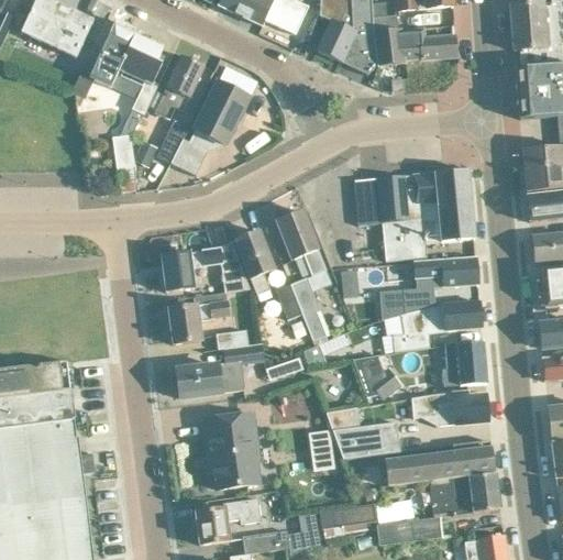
[(35,0),(21,31),(76,56),(94,19),(53,0),(35,0)]
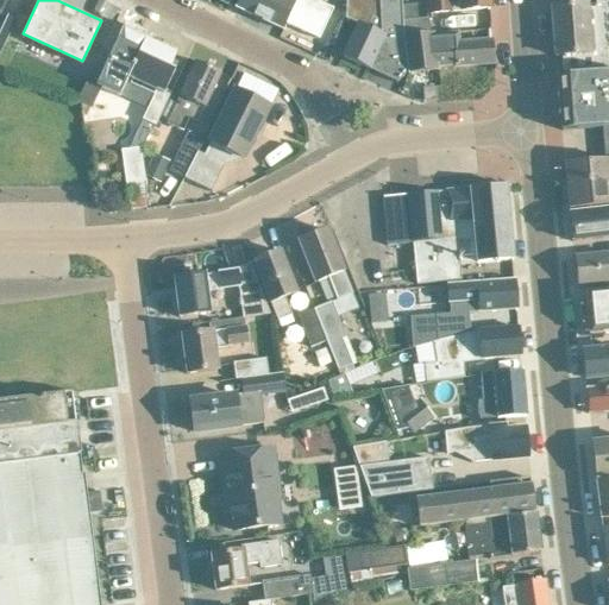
[(238,0),(237,5),(283,26),(286,21),(319,37),(332,7),(316,0),(238,0)]
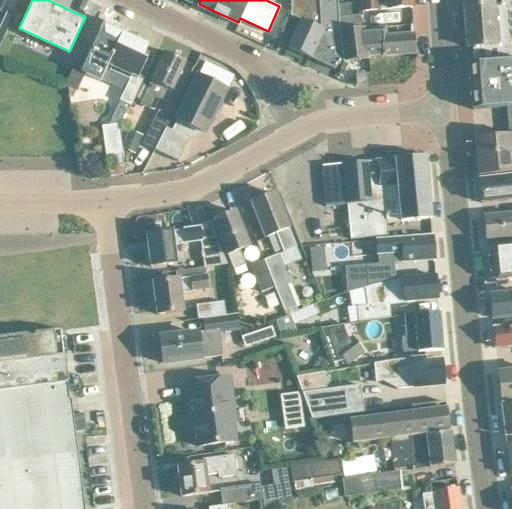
[(297,28),(288,46),(310,56),(334,67),(343,56),(339,27),(338,13),(338,1),(338,0),(291,0),(290,13),(301,18),(297,28)]
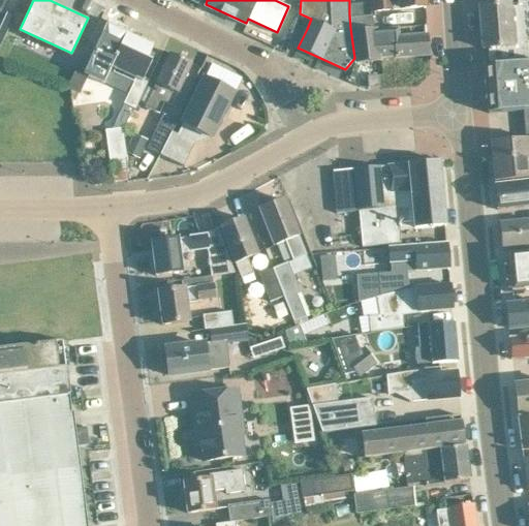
[(372,0),(373,9),(425,4),(424,0),(372,0)]
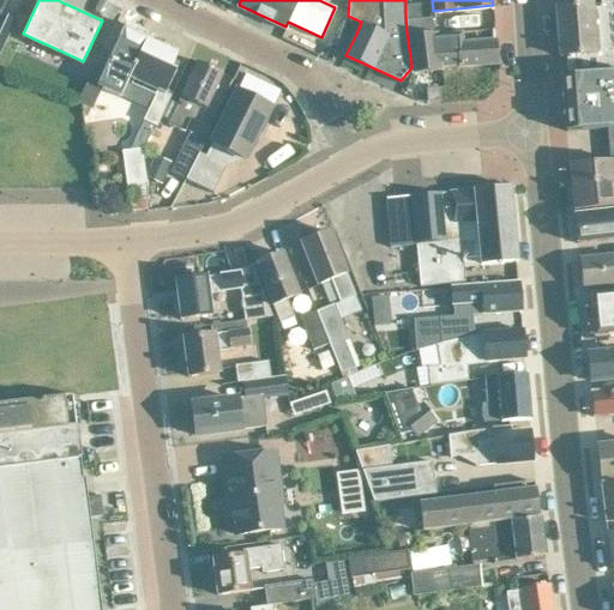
[(560,54),(567,53),(569,72),(593,71),(613,68),(613,0),(601,0),(601,1),(557,5),(560,54)]
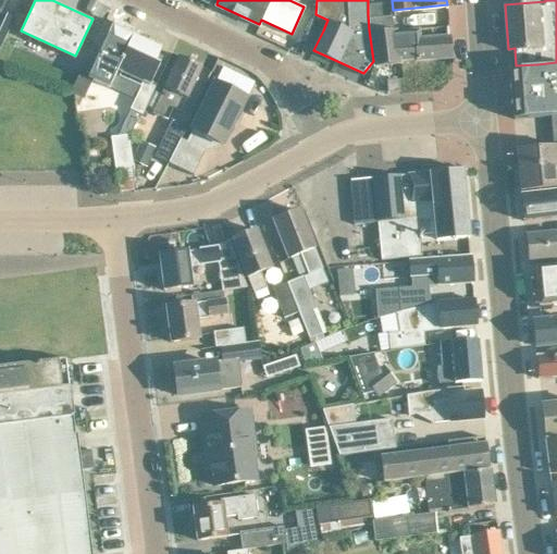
[(381,1),(368,1),(368,14),(382,14),(381,1)]
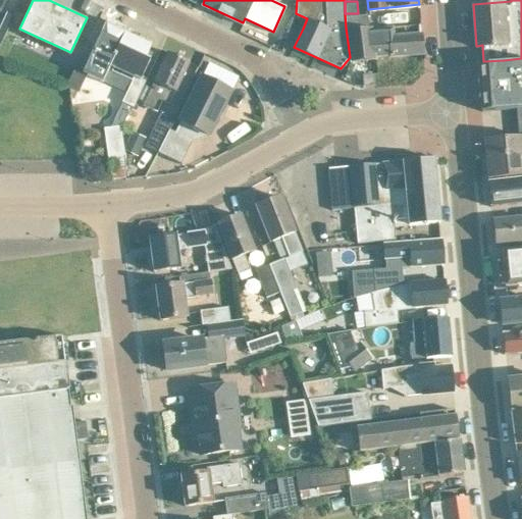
[(358,13),(345,13),(346,28),(368,27),(368,14),(367,12),(358,13)]
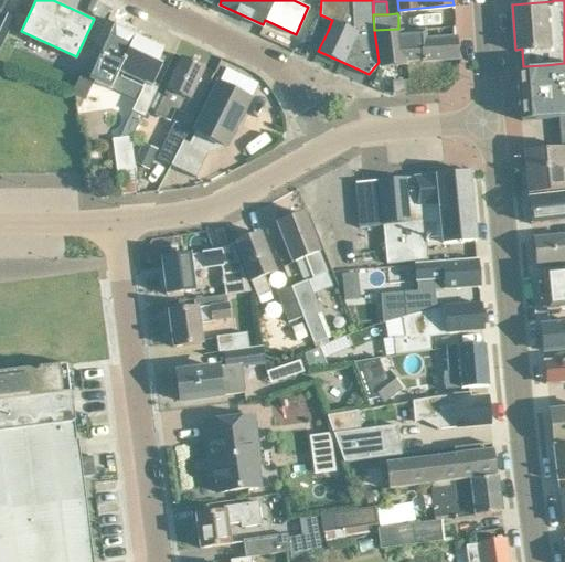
[(0,18),(0,41),(9,22),(0,18)]
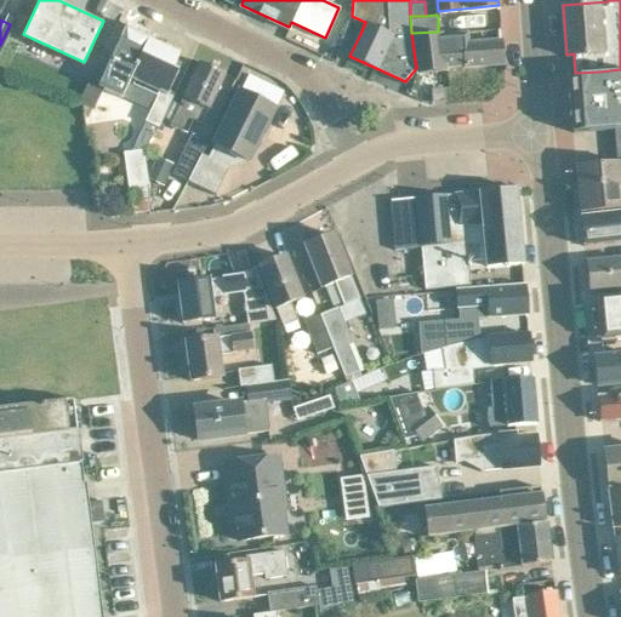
[(81,96),(79,100),(83,102),(93,108),(104,86),(123,95),(124,93),(151,106),(144,119),(159,125),(174,92),(169,90),(177,69),(172,67),(181,50),(148,35),(149,32),(129,22),(126,27),(125,26),(114,47),(104,69),(95,66),(81,96)]
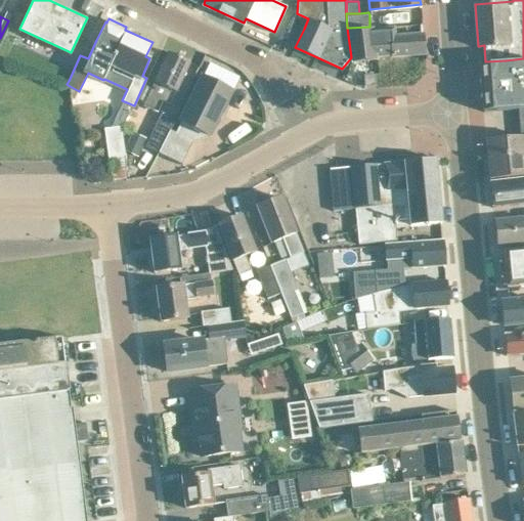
[(369,27),(347,28),(351,57),(359,57),(377,55),(425,52),(423,33),(402,35),(395,35),(394,25),(369,27)]
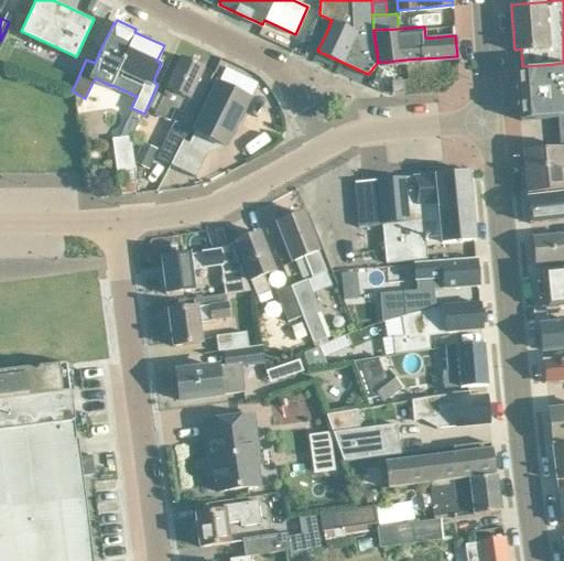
[(182,55),(155,110),(170,118),(175,106),(183,109),(204,65),(182,55)]
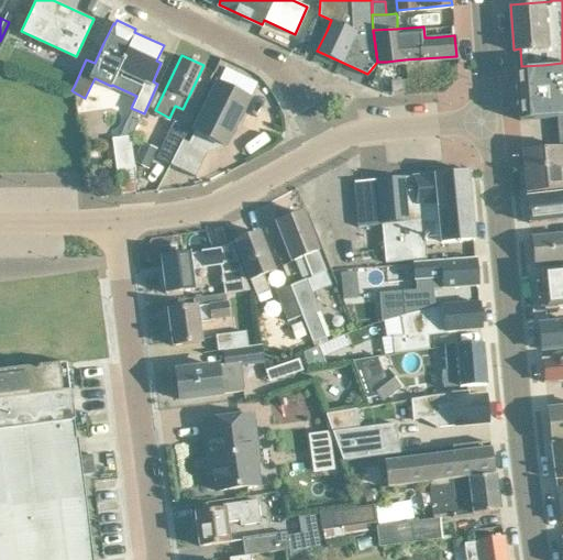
[(562,63),(516,67),(518,103),(562,97),(562,63)]
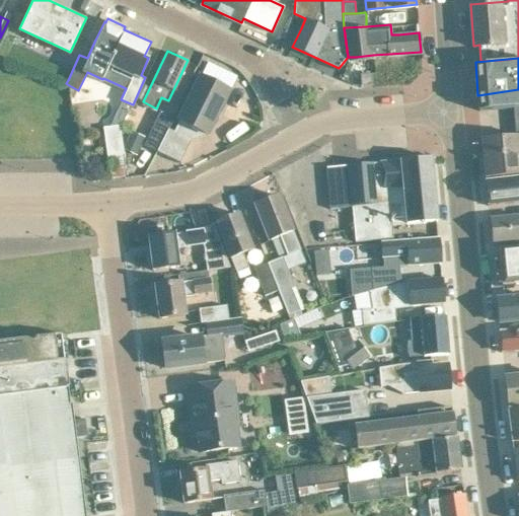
[(361,83),(372,83),(371,72),(361,72),(361,83)]
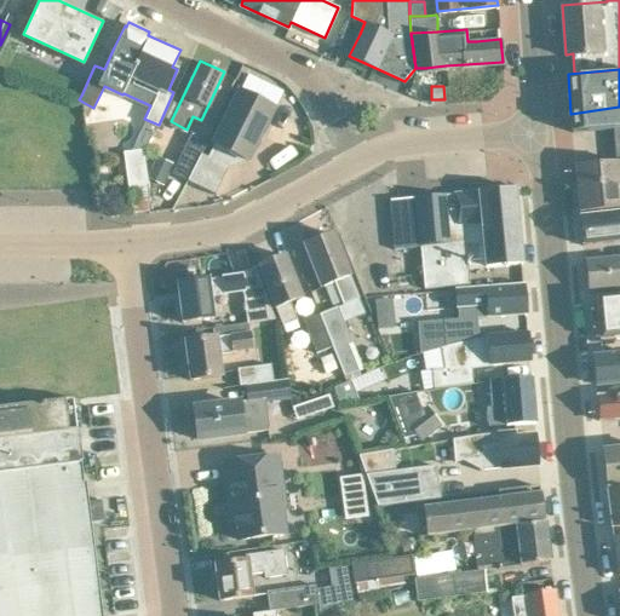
[(201,153),(189,179),(216,193),(235,153),(248,160),(275,107),(239,88),(212,142),(214,143),(208,155),(201,153)]
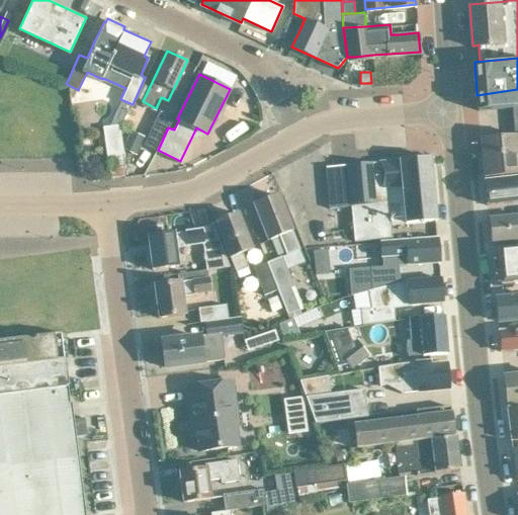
[(144,143),(157,149),(158,150),(168,127),(174,115),(160,109),(144,143)]
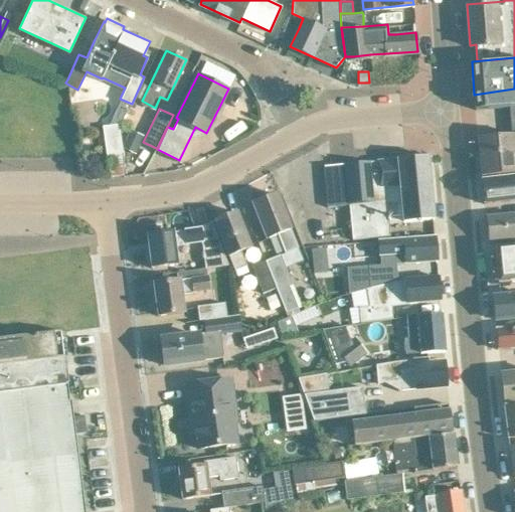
[(108,124),(103,125),(107,153),(121,151),(123,151),(122,146),(119,123),(108,124)]
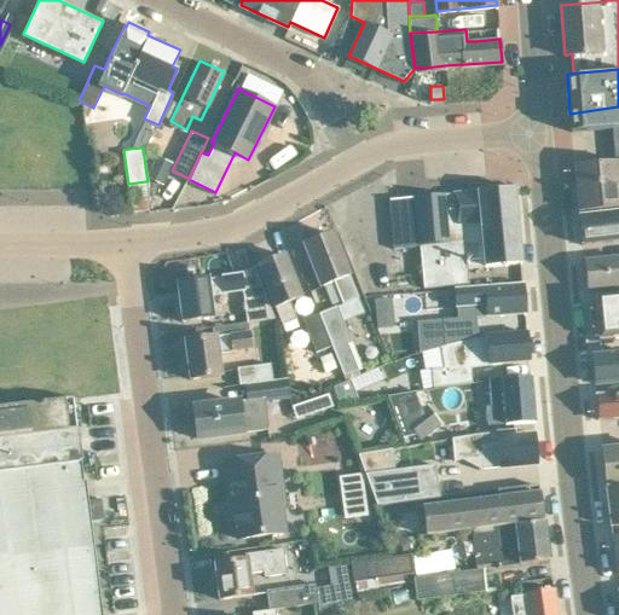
[(154,158),(146,175),(163,183),(171,166),(154,158)]
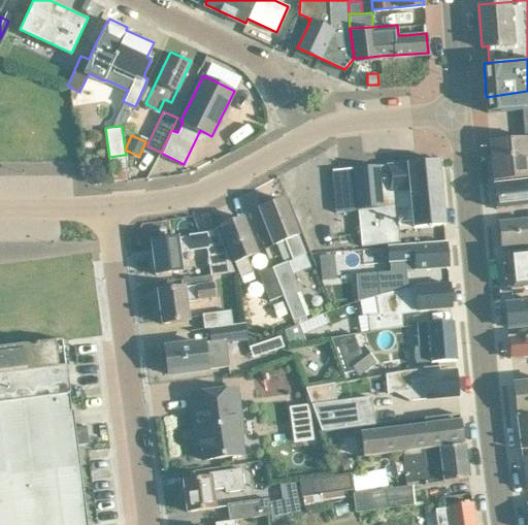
[(496,177),(493,177),(494,179),(527,175),(527,135),(490,139),(492,161),(495,161),(496,177)]
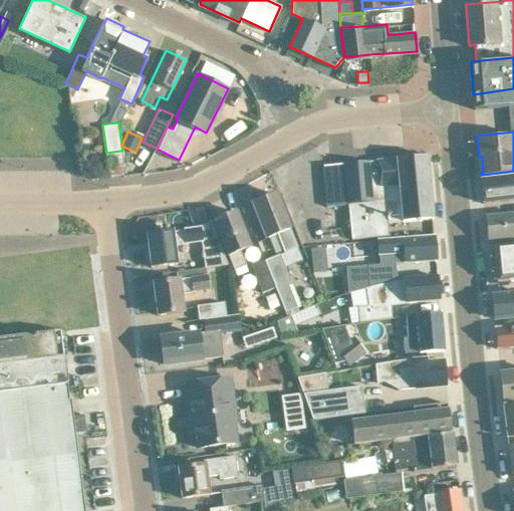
[(389,234),(388,221),(433,217),(427,154),(324,164),(327,204),(347,202),(351,237),(389,234)]
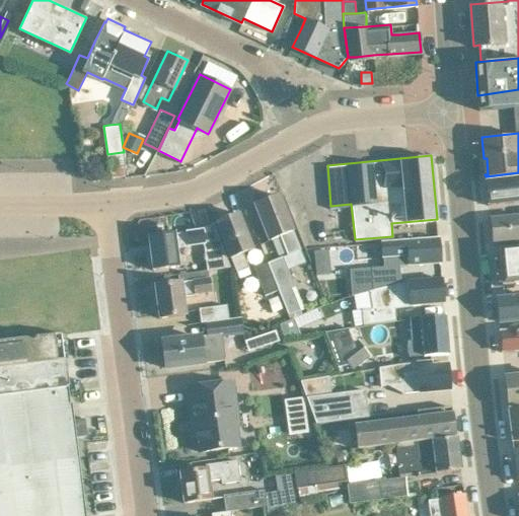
[(518,175),(486,179),(488,204),(518,200),(518,175)]
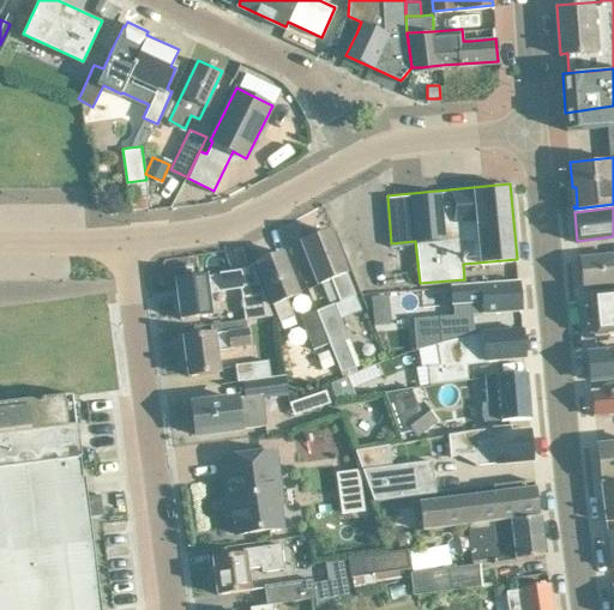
[(356,294),(338,252),(330,229),(301,241),(318,282),(332,276),(342,300),(356,294)]
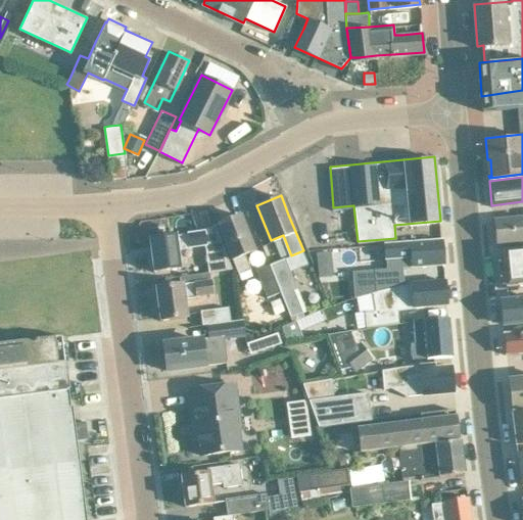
[(235,257),(240,272),(251,268),(245,252),(254,249),(241,214),(217,223),(231,258),(235,257)]
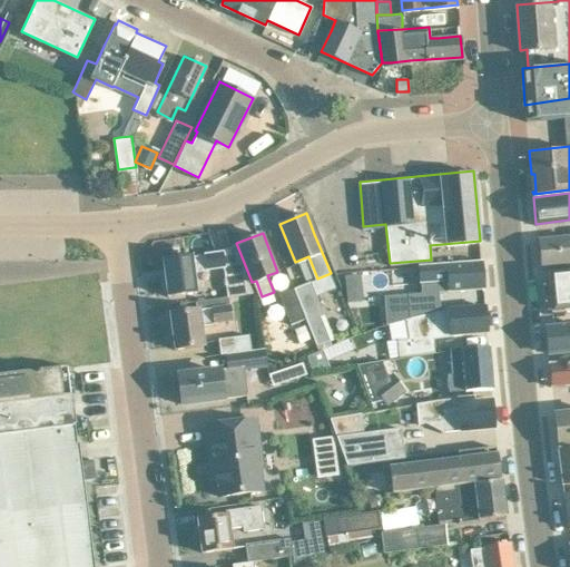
[(569,235),(538,238),(540,265),(569,262),(569,235)]
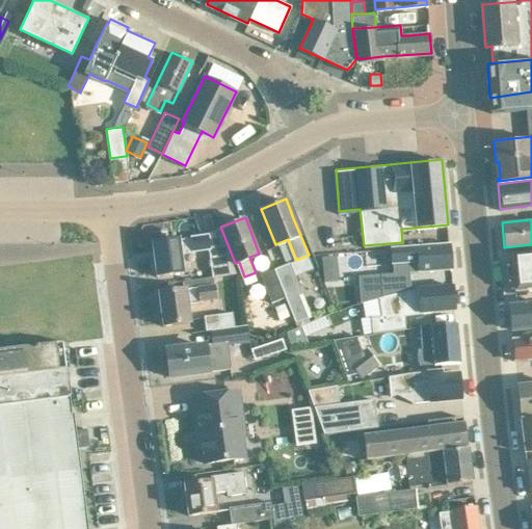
[(212,274),(206,275),(206,276),(214,275),(236,272),(218,228),(206,232),(207,234),(152,241),(157,274),(184,271),(182,250),(210,247),(212,264),(210,265),(212,274)]
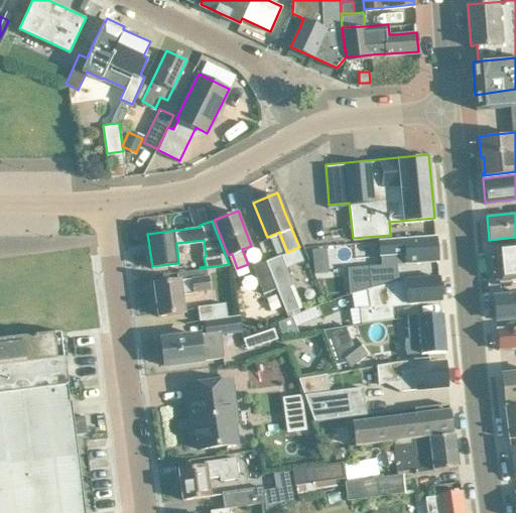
[(390,239),(378,240),(379,255),(396,254),(396,262),(396,263),(407,262),(437,259),(435,236),(415,237),(390,239)]
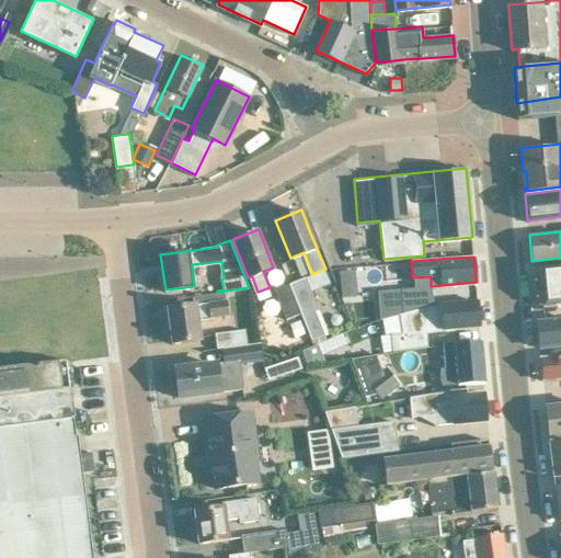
[(560,264),(539,266),(542,306),(560,304),(560,264)]
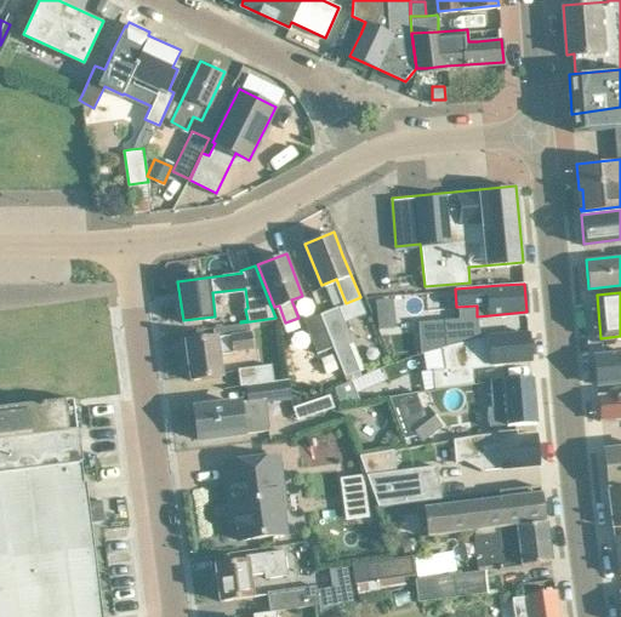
[(322,310),(323,313),(335,347),(347,376),(362,370),(349,341),(354,338),(341,303),(322,310)]
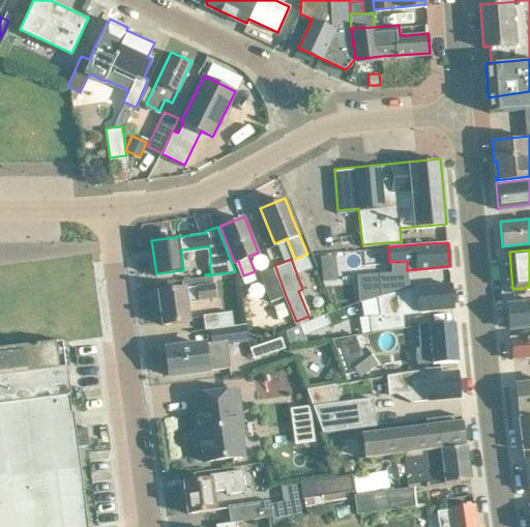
[(68,266),(58,266),(59,309),(69,309),(68,266)]
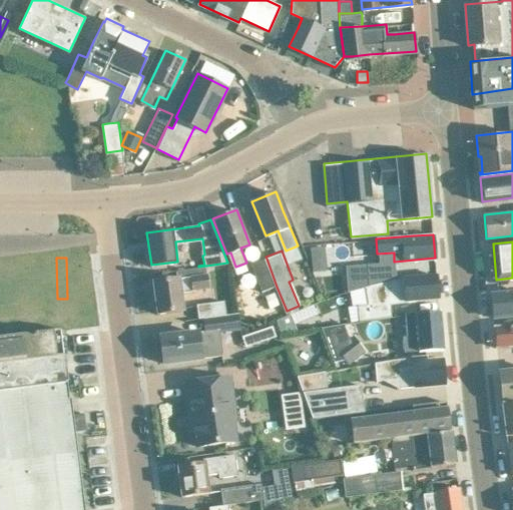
[(277,287),(267,259),(250,265),(262,293),(277,287)]
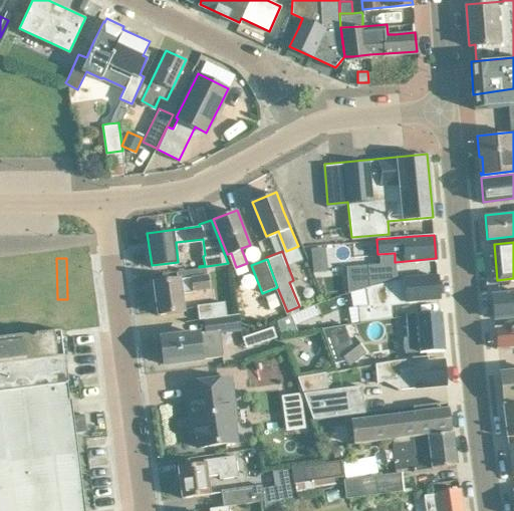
[(380,262),(346,265),(347,291),(366,286),(397,279),(396,277),(395,262),(395,261),(380,262)]
